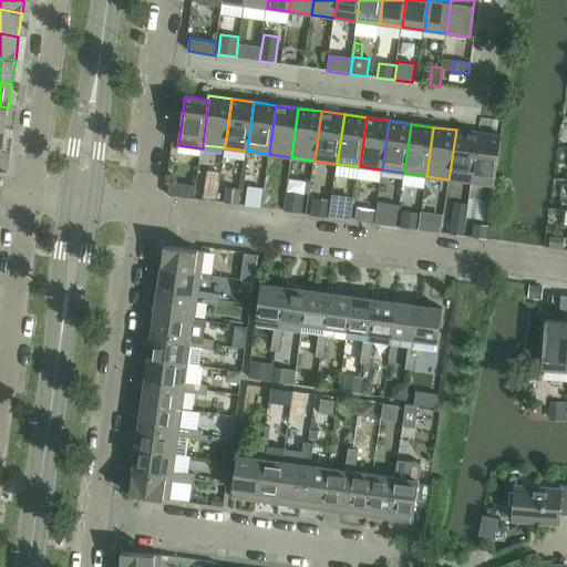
[(456,130),(449,179),(472,182),(478,133),(456,130)]
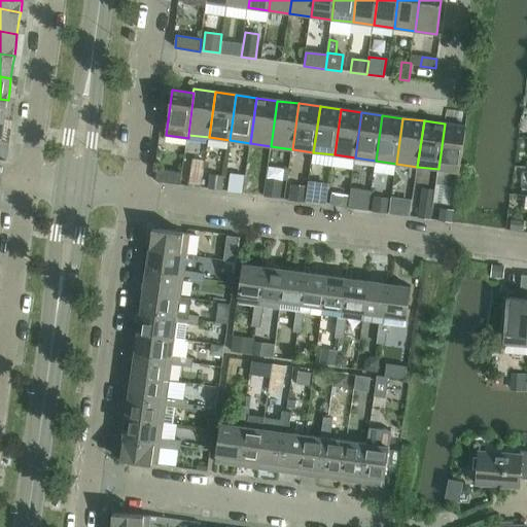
[(445,124),(438,169),(460,172),(466,127),(445,124)]
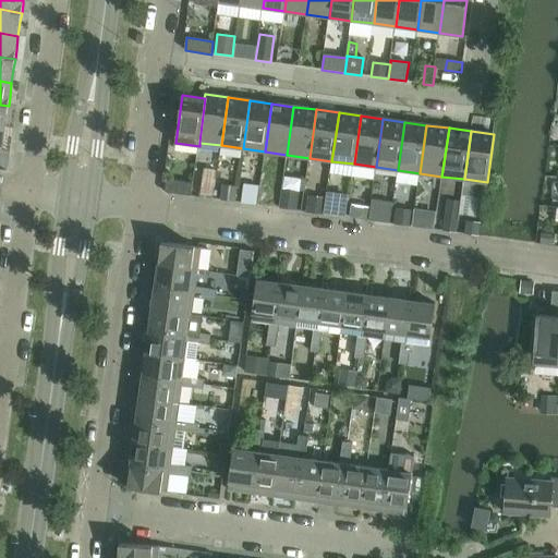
[(204,168),(201,193),(213,195),(216,169),(204,168)]
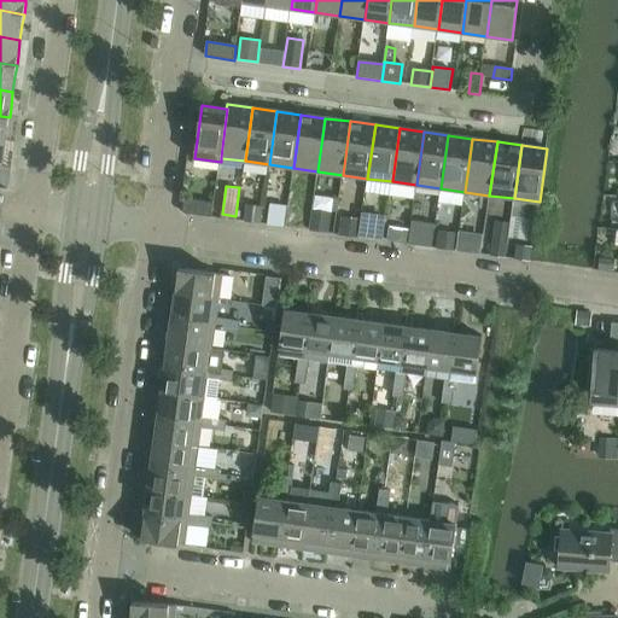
[(185,199),(184,214),(213,217),(214,203),(185,199)]
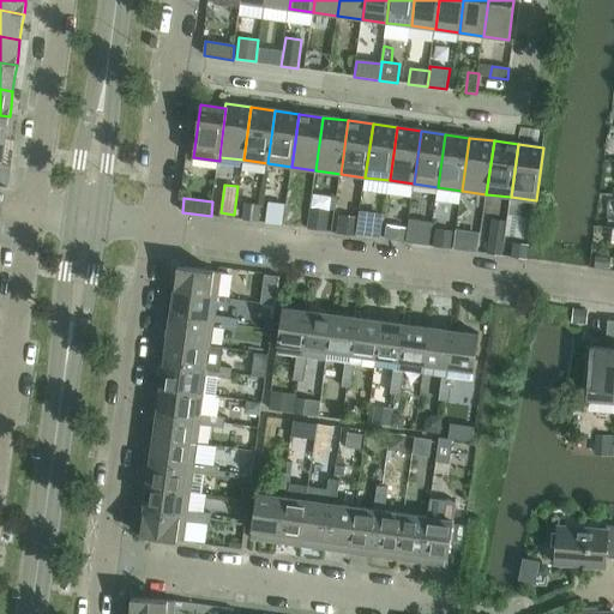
[(269,203),(265,223),(282,226),(284,205),(269,203)]
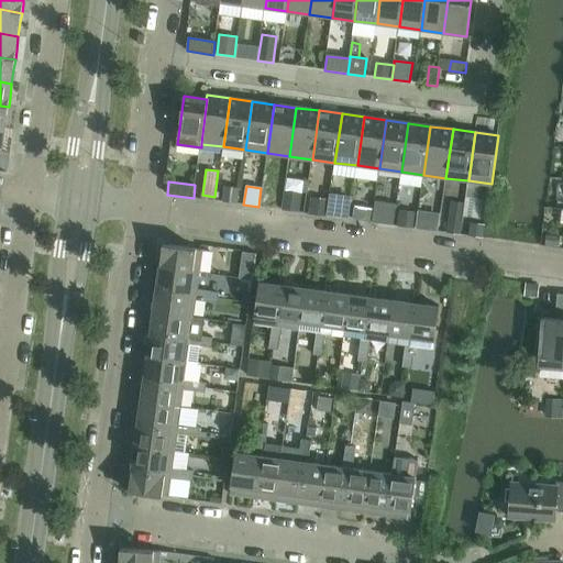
[(224,187),(222,202),(236,205),(239,189),(224,187)]
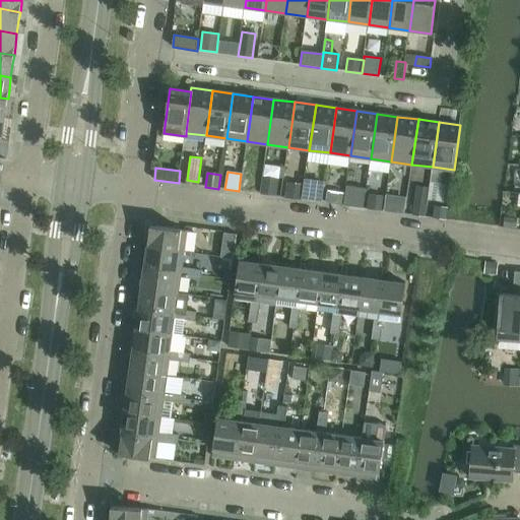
[(263,178),(261,194),(276,196),(278,180),(263,178)]
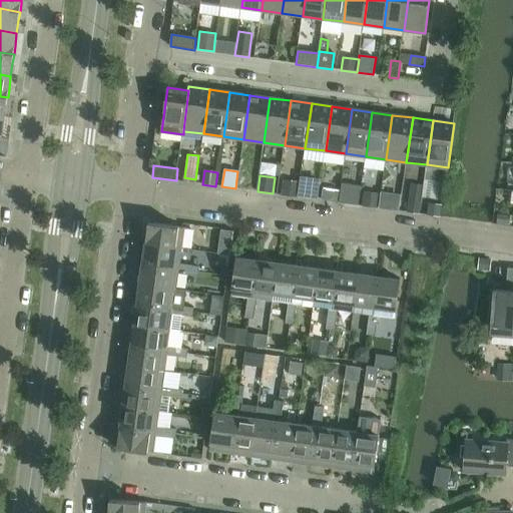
[(301,183),(299,197),(318,200),(320,182),(301,179),(301,183)]
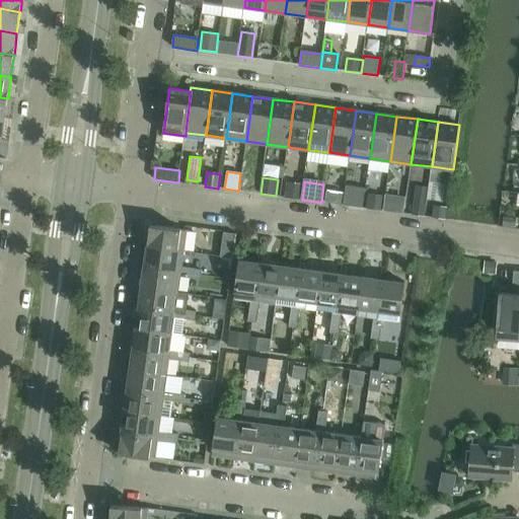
[(287,182),(285,198),(302,200),(304,186),(287,182)]
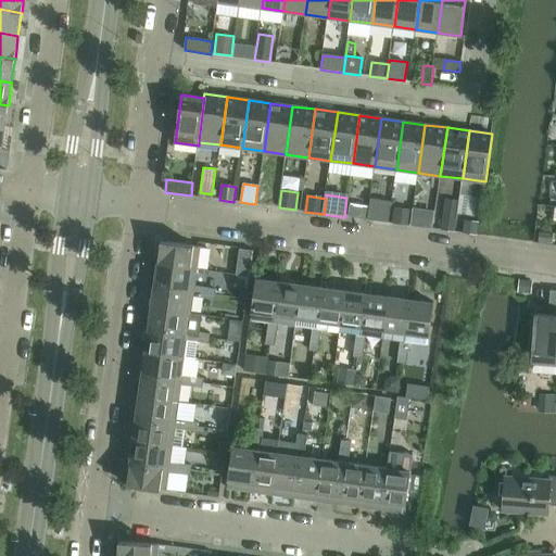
[(371,199),(368,218),(388,222),(391,202),(371,199)]
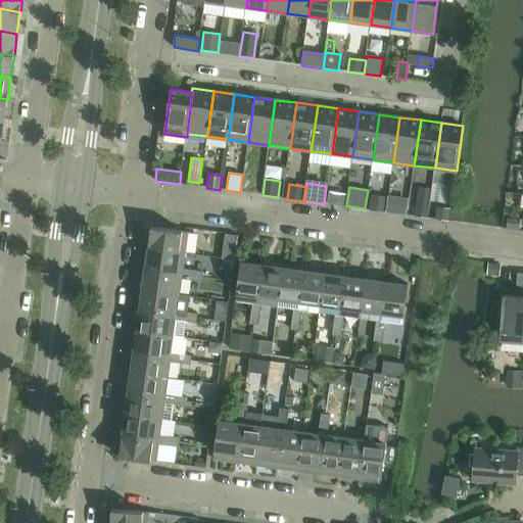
[(330,191),(328,204),(345,207),(347,193),(330,191)]
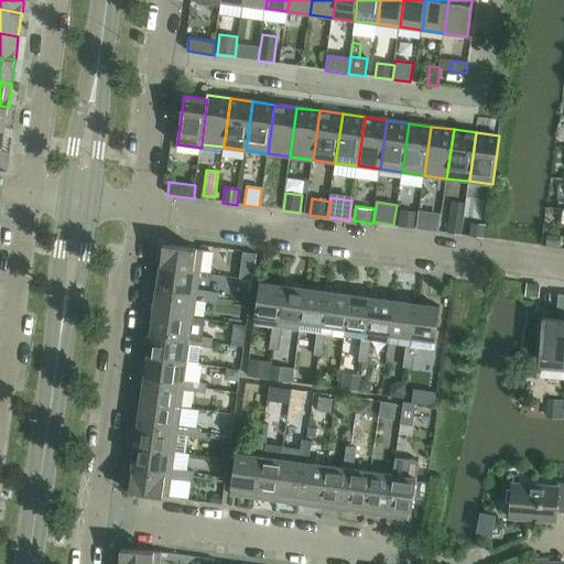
[(401,210),(399,227),(415,229),(418,213),(401,210)]
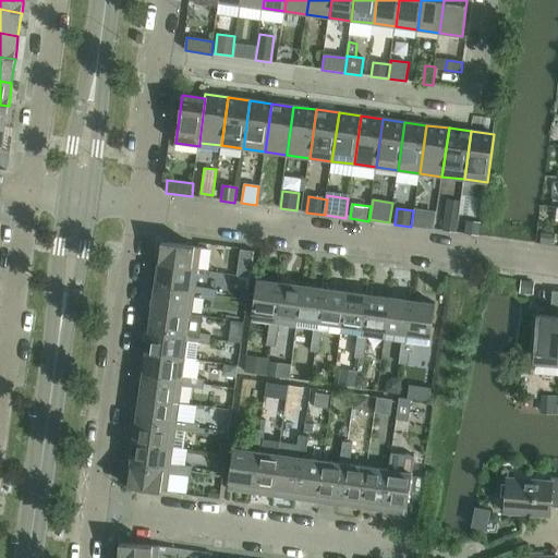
[(414,216),(412,227),(435,230),(436,218),(414,216)]
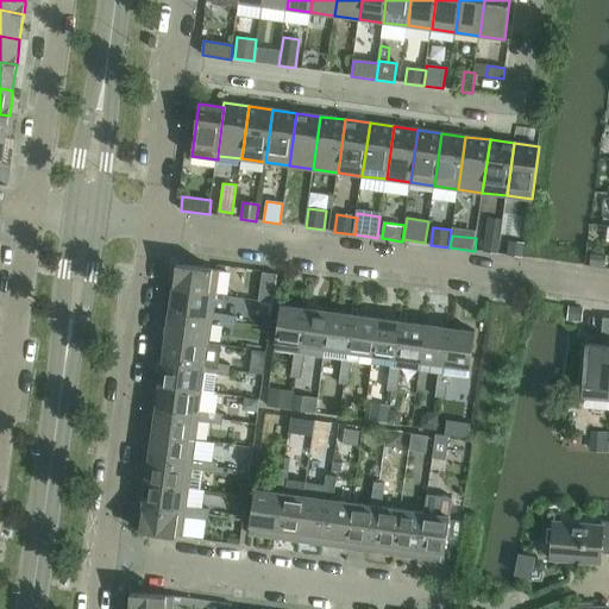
[(484,240),(483,252),(498,255),(500,243),(484,240)]
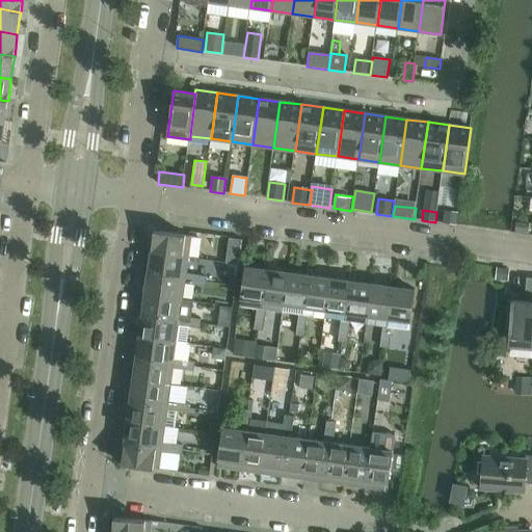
[(445,210),(443,222),(457,224),(459,212),(445,210)]
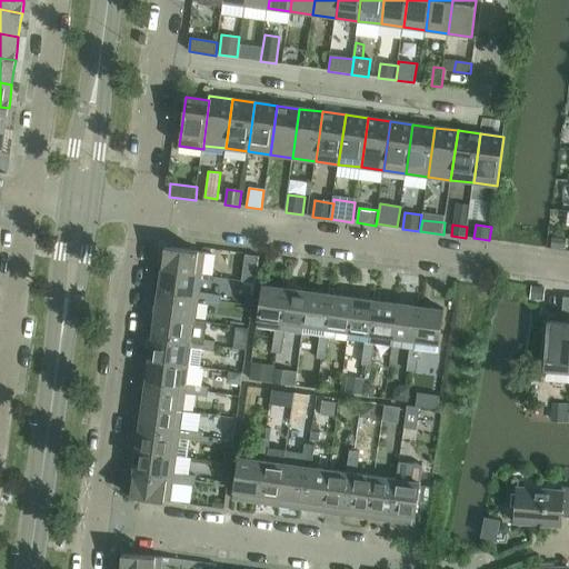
[(552,238),(551,248),(566,249),(566,238),(552,238)]
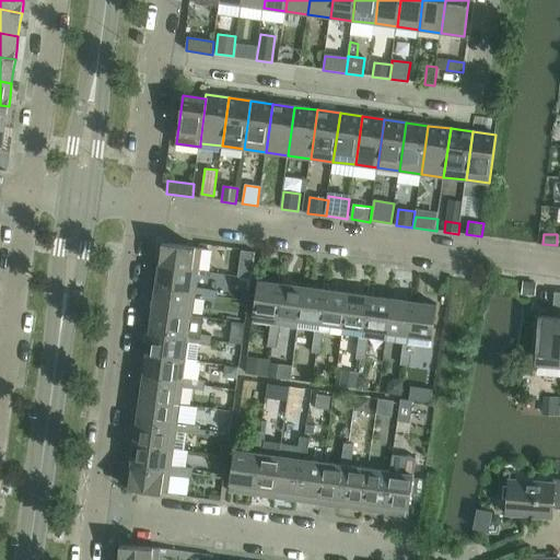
[(162,243),(159,266),(198,271),(201,248),(162,243)]
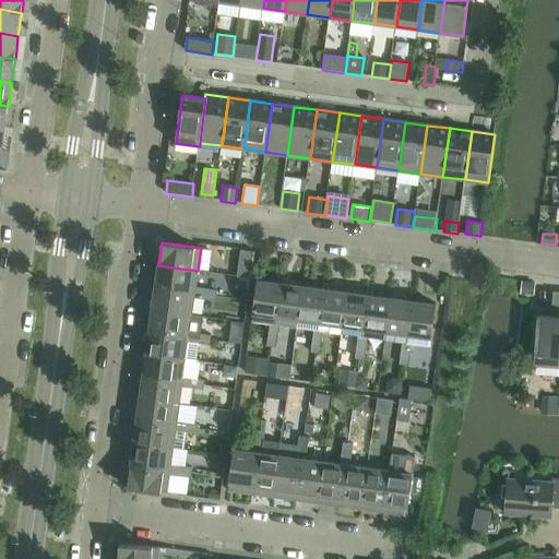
[(241,250),(238,277),(251,278),(256,252),(241,250)]
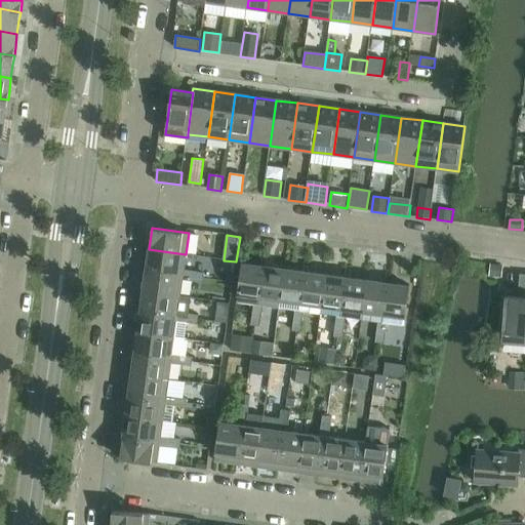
[(186,254),(149,249),(147,271),(184,276),(183,280),(193,282),(194,273),(184,271),(186,254)]
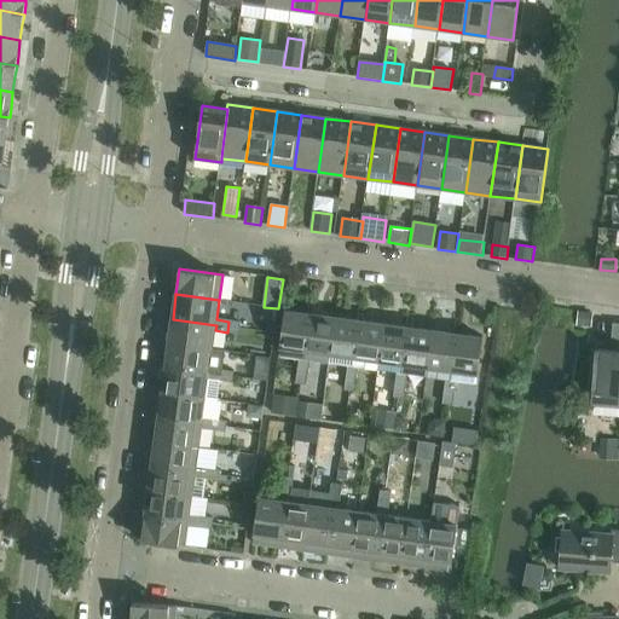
[(279,357),(299,359),(305,360),(311,314),(285,311),(279,357)]
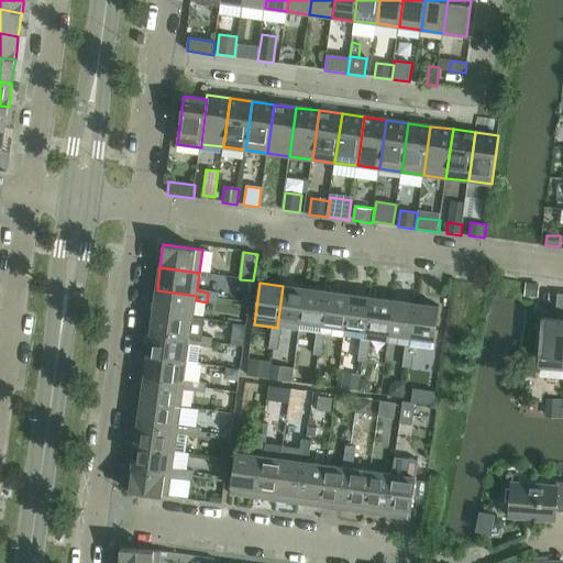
[(526,287),(525,296),(531,297),(536,297),(537,285),(527,284),(526,287)]
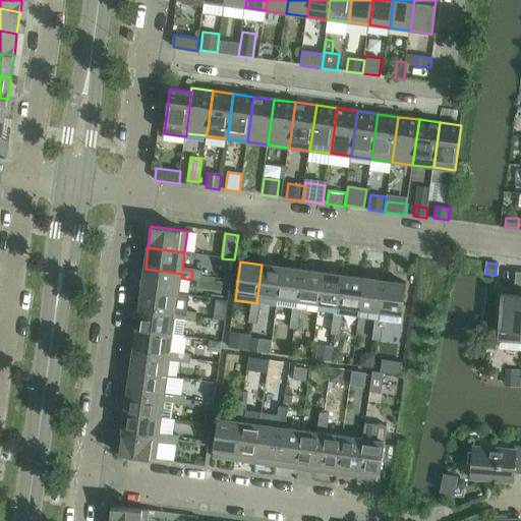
[(256,303),(251,302),(250,312),(259,313),(262,303),(277,305),(283,268),(262,265),(256,303)]
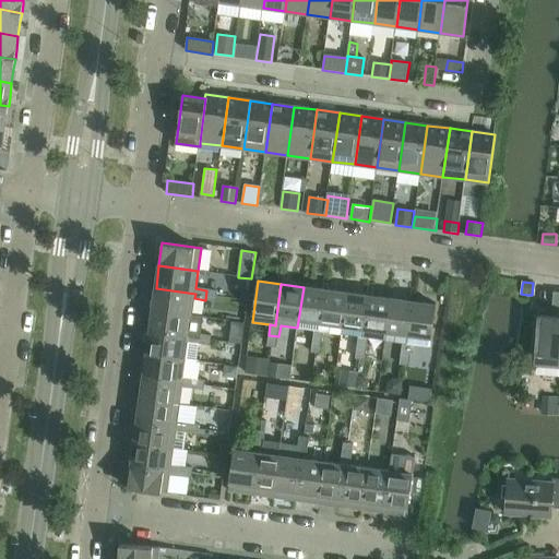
[(304,287),(297,328),(314,331),(320,331),(325,290),(304,287)]
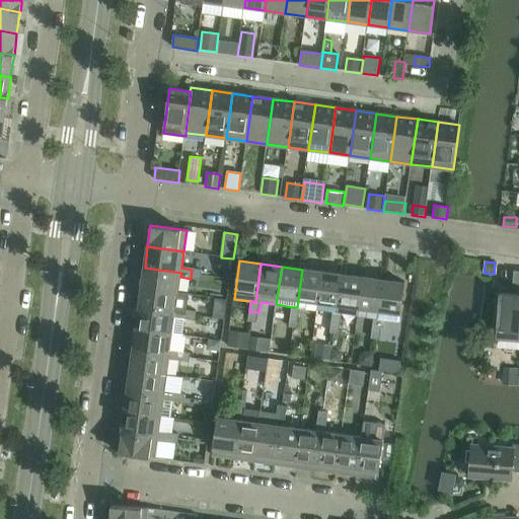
[(145,268),(142,288),(178,293),(178,292),(180,277),(181,273),(145,268)]
